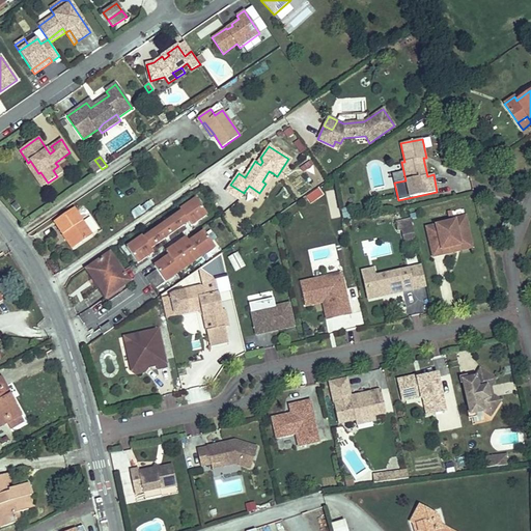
[(102,169),(94,160),(88,164),(94,174),(102,169)]
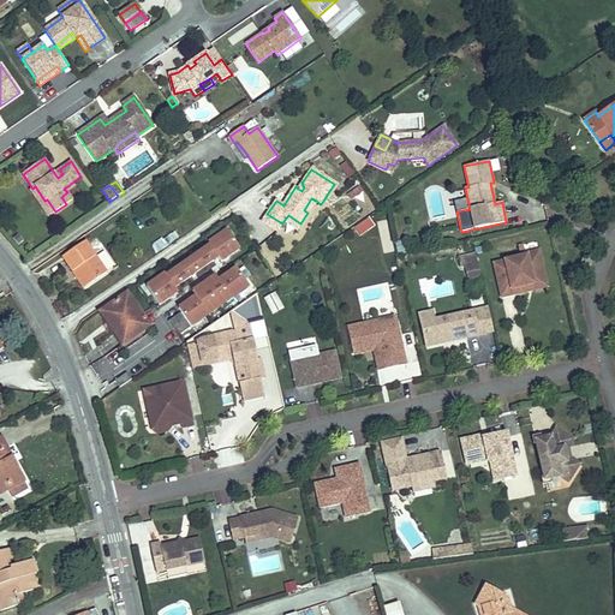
[(48,216),(55,212),(47,199),(45,201),(35,186),(33,189),(30,190),(48,216)]
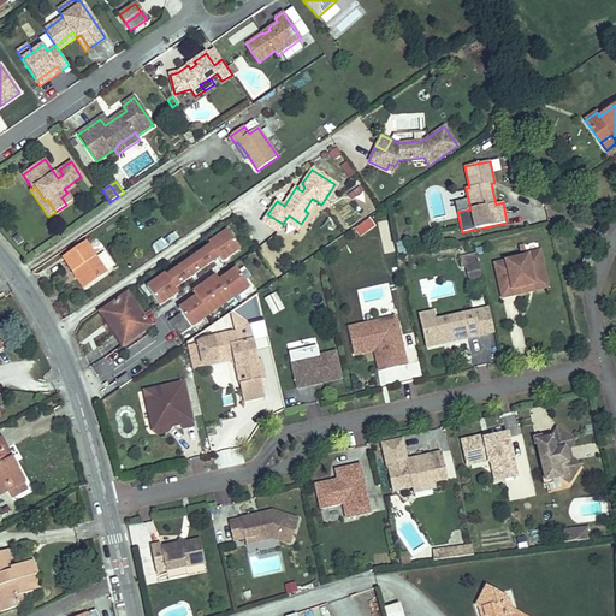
[(67,193),(61,197),(66,205),(72,200),(67,193)]
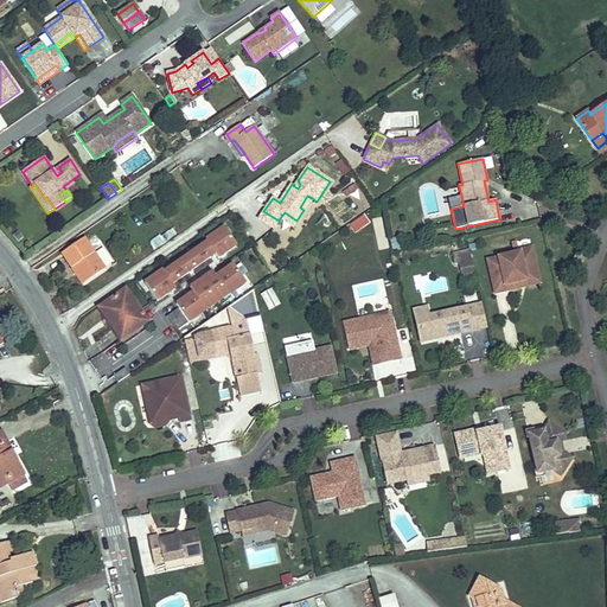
[(312,198),(307,196),(300,208),(304,210),(312,198)]
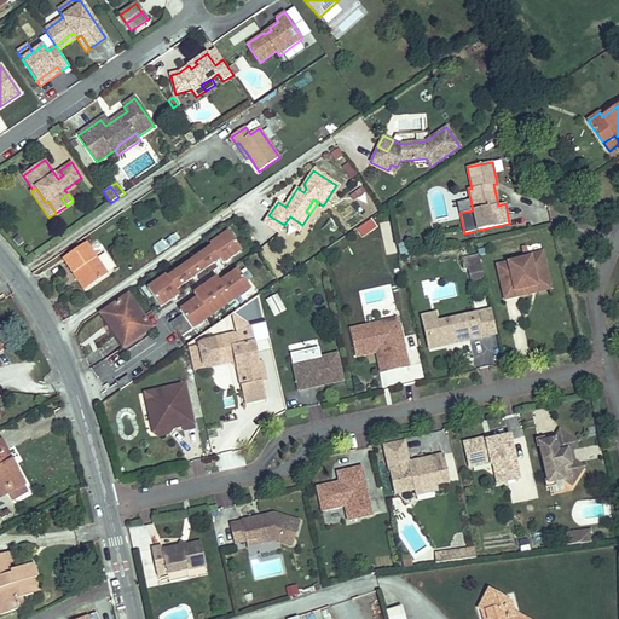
[(457,203),(460,213),(473,210),(470,200),(457,203)]
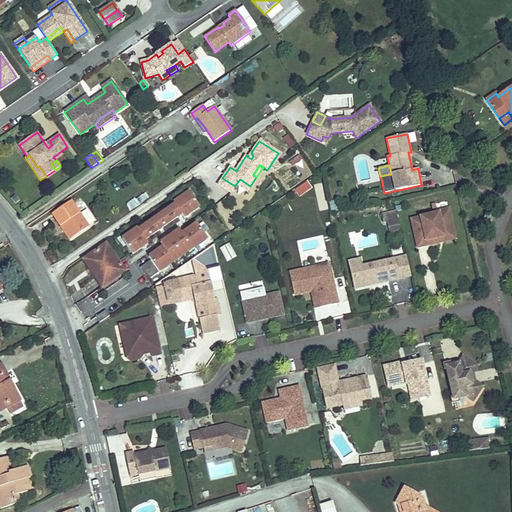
[(235,186),(222,178),(218,185),(231,193),(235,186)]
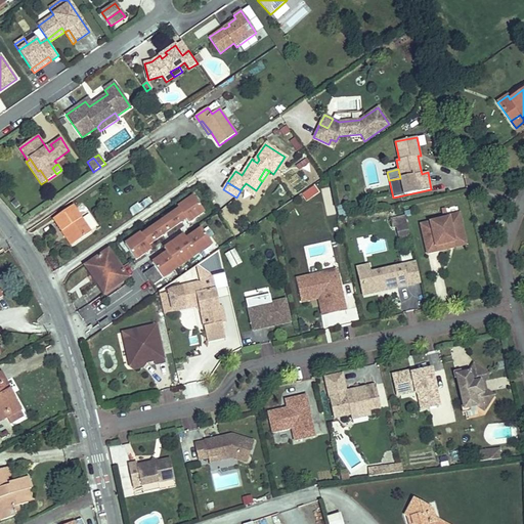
[(253,195),(256,190),(246,183),(242,188),(253,195)]
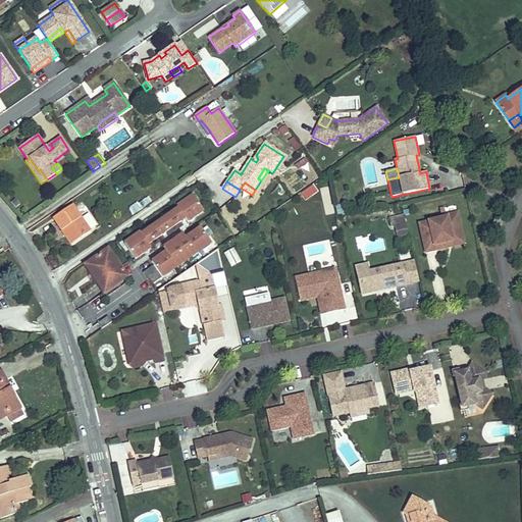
[(140,232),(124,244),(136,259),(151,249),(148,245),(185,218),(188,222),(203,212),(193,196),(176,207),(178,209),(141,235),(140,232)]
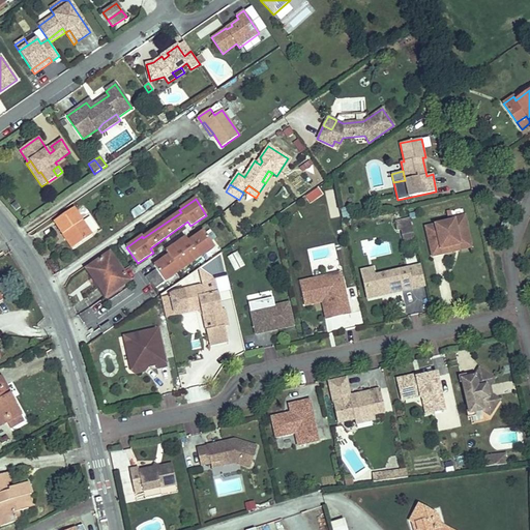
[(148,199),(130,212),(135,218),(152,204),(148,199)]
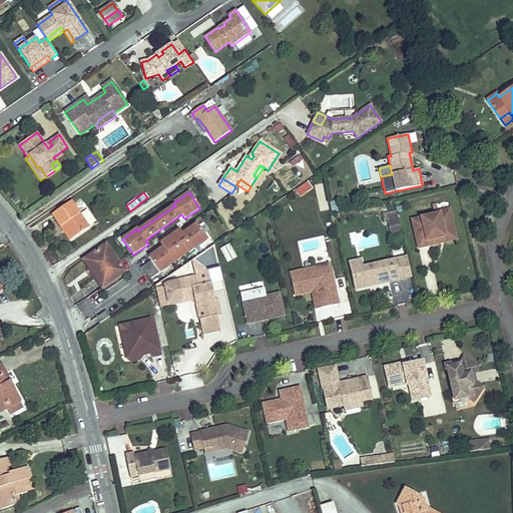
[(72,238),(89,226),(71,201),(52,214),(60,226),(63,225),(72,238)]
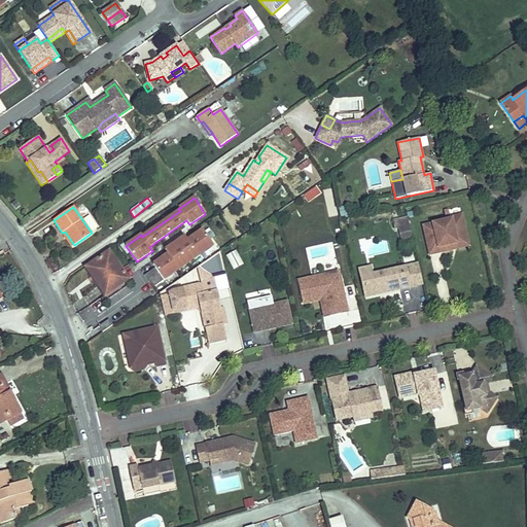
[(349,208),(340,211),(341,218),(351,216),(349,208)]
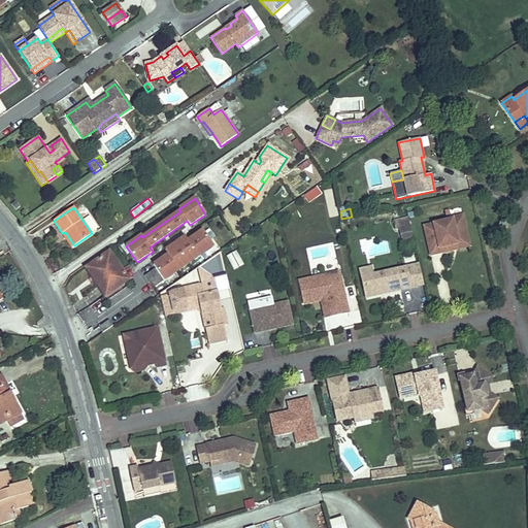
[(468,241),(462,216),(452,219),(452,220),(424,227),(431,256),(440,253),(439,249),(468,241)]
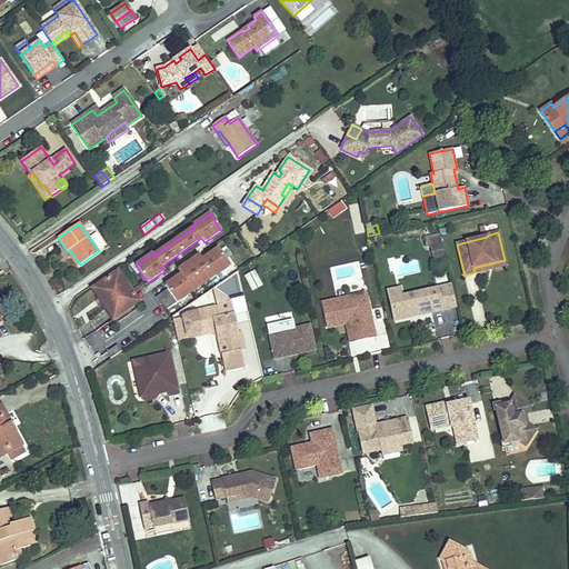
[(445,257),(440,235),(425,238),(427,248),(431,247),(435,259),(445,257)]
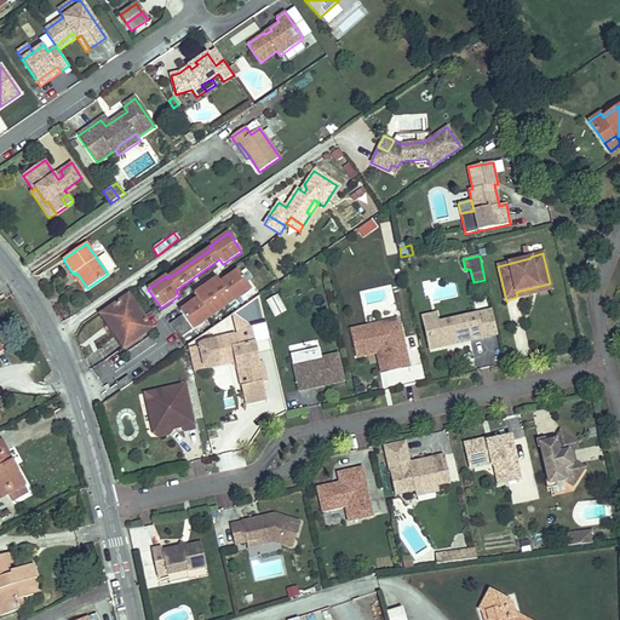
[(595,259),(589,257),(585,268),(590,270),(595,259)]
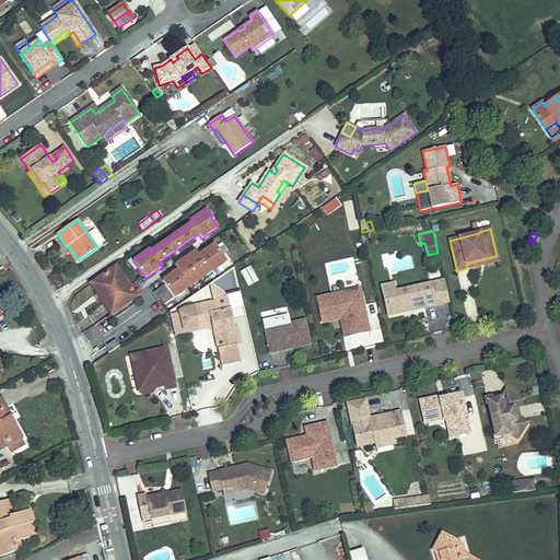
[(226,261),(214,245),(199,256),(196,252),(175,266),(178,270),(163,281),(165,284),(153,293),(163,306),(226,261)]
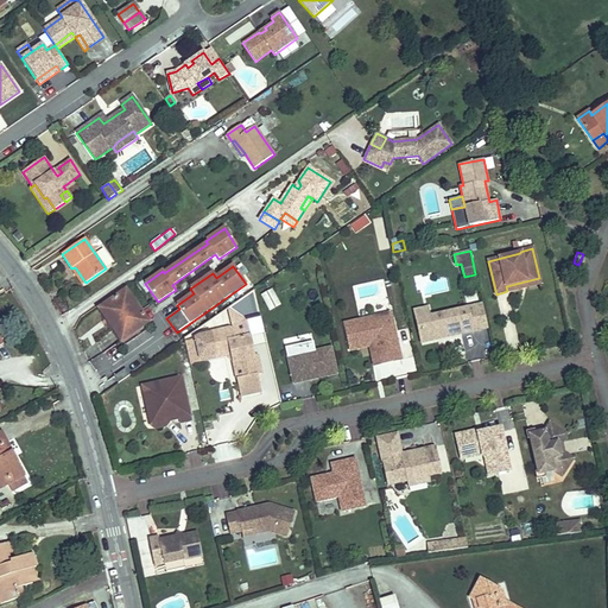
[(82,285),(86,283),(75,267),(71,268),(82,285)]
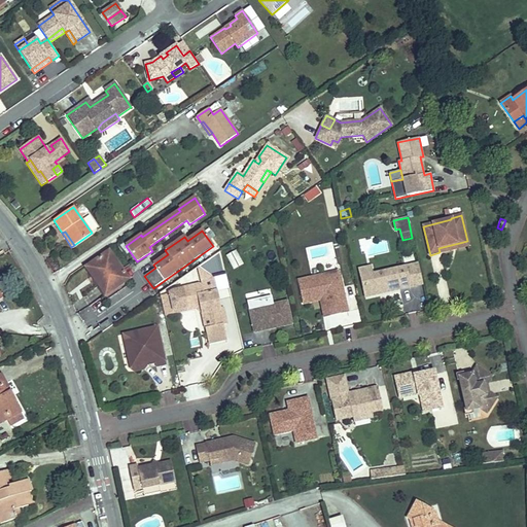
[(468,246),(467,241),(438,248),(440,252),(468,246)]
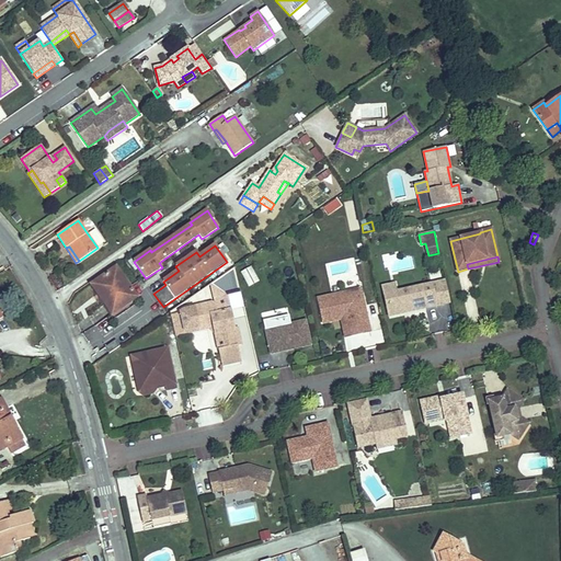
[(252,266),(240,272),(248,287),(260,282),(252,266)]
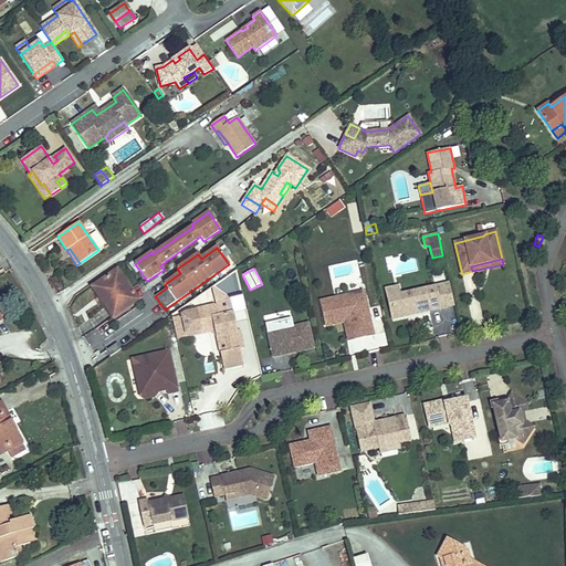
[(117,270),(92,287),(98,296),(102,294),(116,315),(138,300),(117,270)]
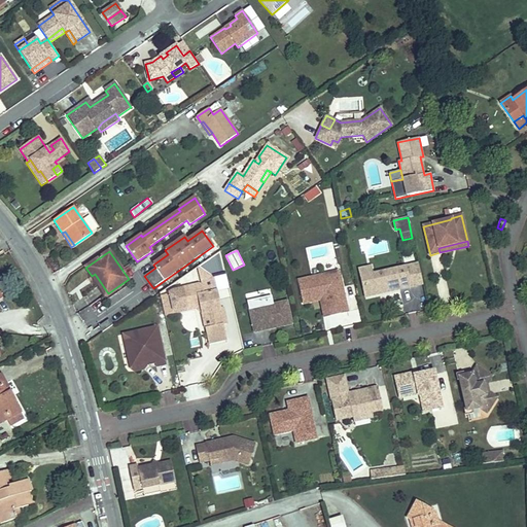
[(220,252),(198,268),(213,278),(225,275),(220,252)]
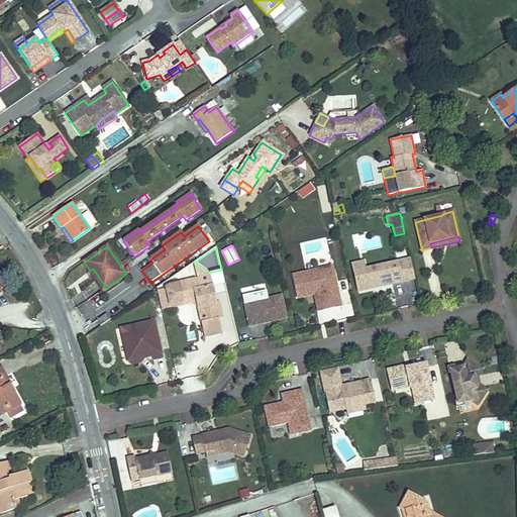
[(410,260),(398,262),(402,282),(414,279),(410,260)]
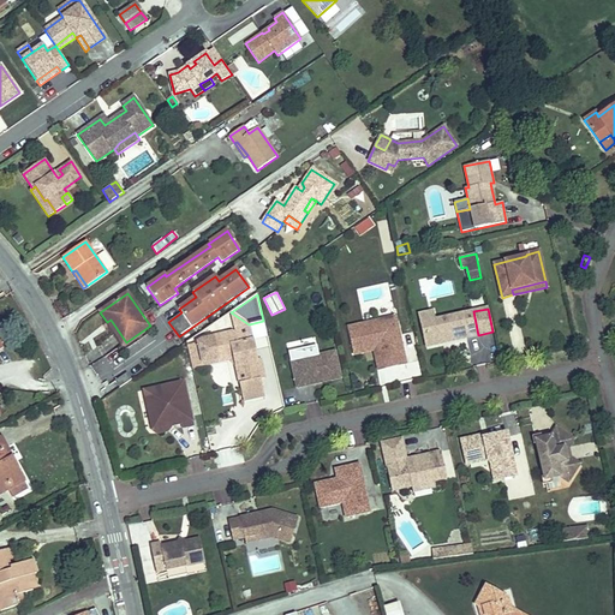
[(433,311),(419,315),(427,347),(443,344),(443,340),(447,339),(448,342),(478,335),(473,311),(435,321),(433,311)]
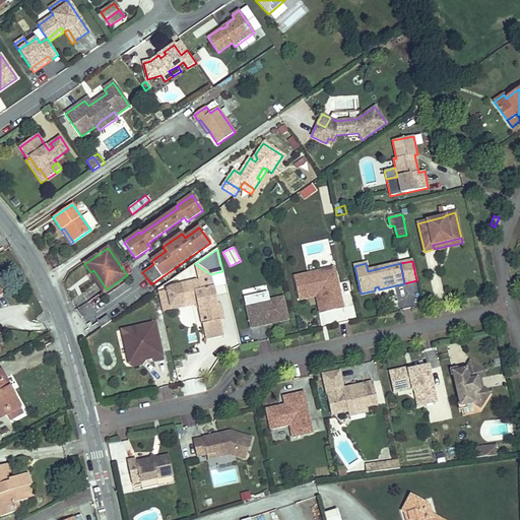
[(210,274),(195,264),(199,283),(201,290),(213,287),(210,274)]
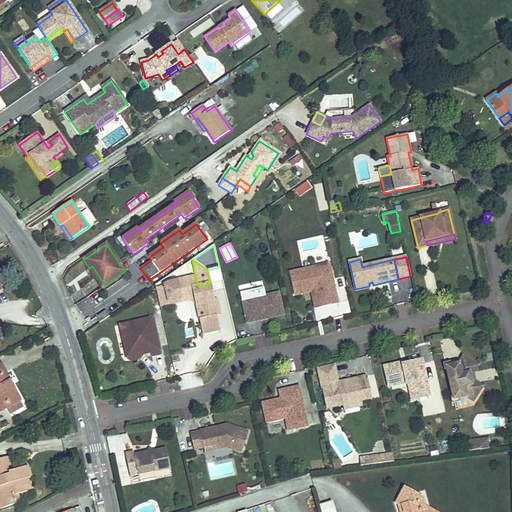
[(290,272),(294,291),(316,287),(320,307),(338,303),(329,264),(290,272)]
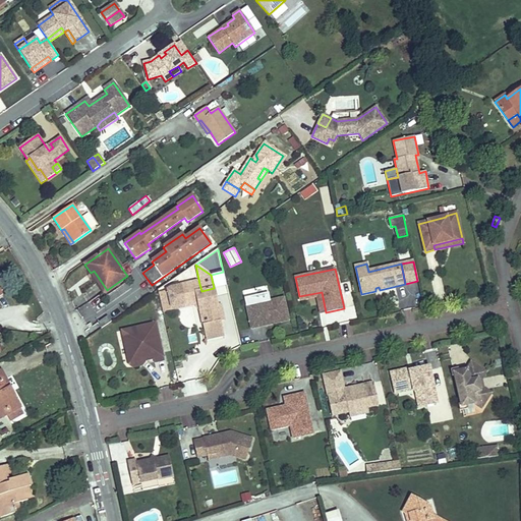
[(94,271),(91,273),(104,292),(107,290),(94,271)]
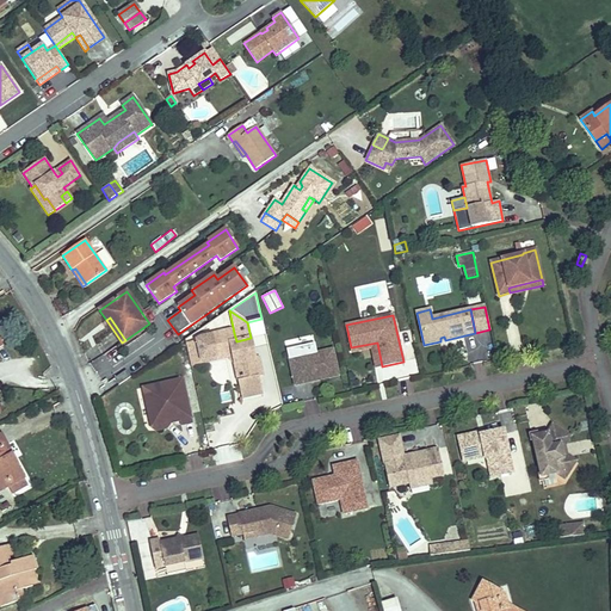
[(236,341),(234,333),(230,331),(199,338),(196,341),(201,359),(232,353),(242,397),(263,394),(258,377),(263,376),(259,358),(255,359),(251,338),(236,341)]
